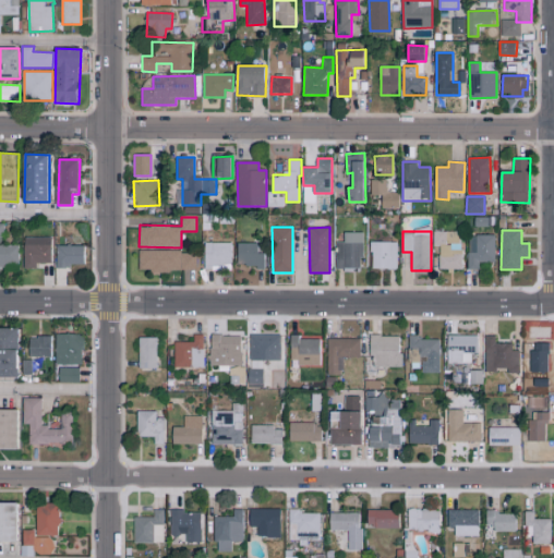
[(461,231),(434,232),(434,245),(440,245),(440,270),(462,269),(461,231)]
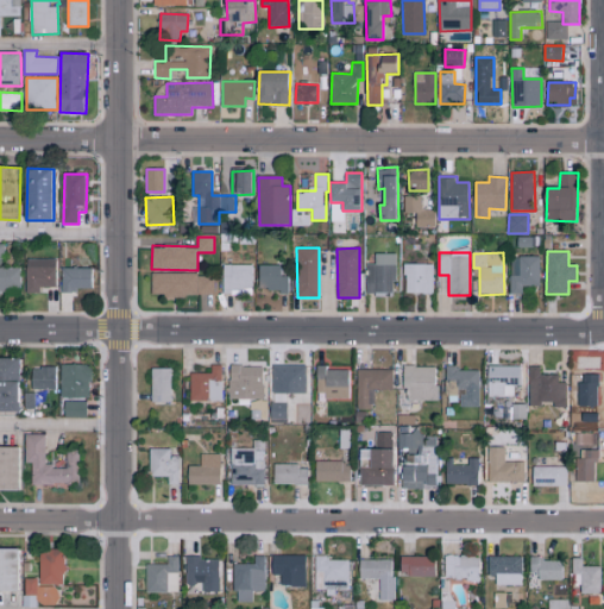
[(366,295),(396,295),(396,253),(376,253),(376,264),(367,264),(366,295)]
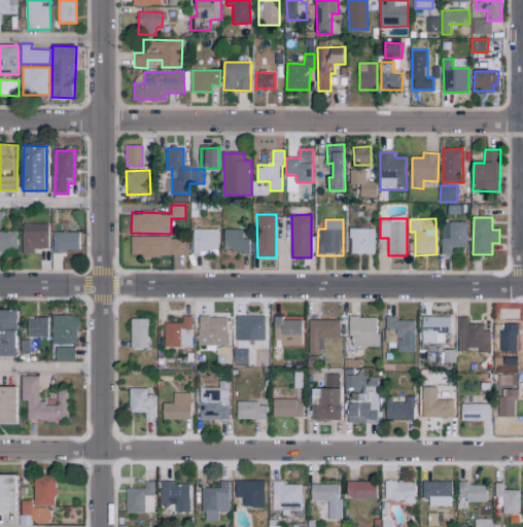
[(467,222),(443,222),(443,255),(453,255),(453,248),(467,248),(467,222)]
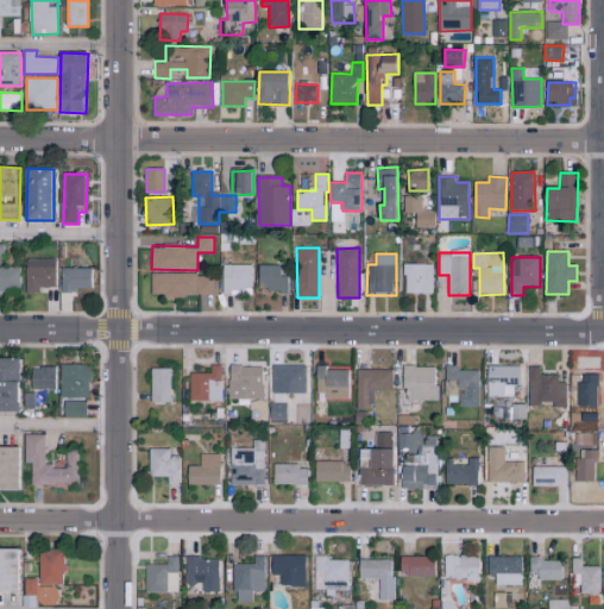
[(27,294),(41,294),(41,288),(57,287),(56,258),(26,259),(27,294)]
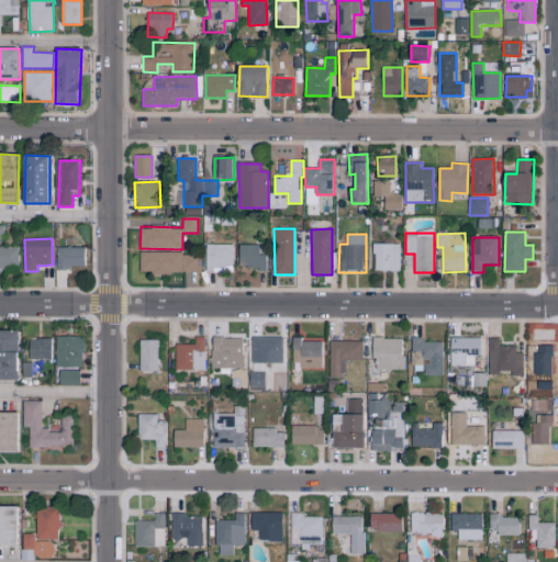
[(205,271),(233,272),(233,245),(207,244),(205,271)]
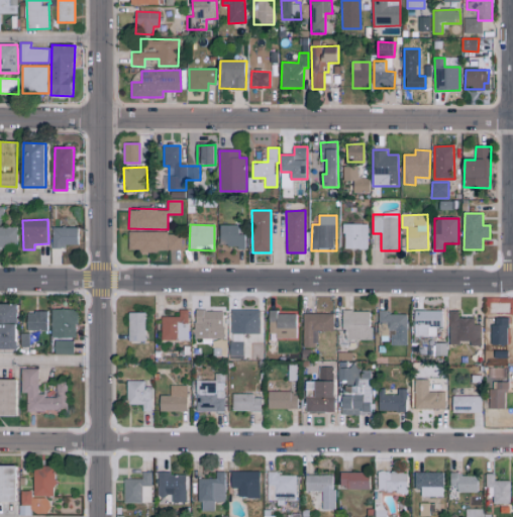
[(344,249),(369,248),(369,224),(344,224),(344,249)]
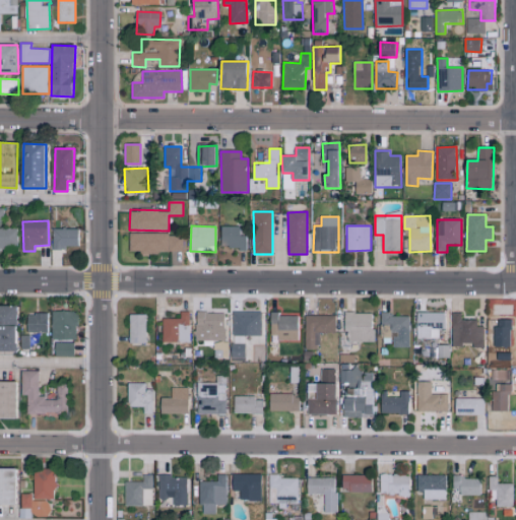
[(221,226),(221,249),(246,249),(246,236),(240,236),(240,226),(221,226)]
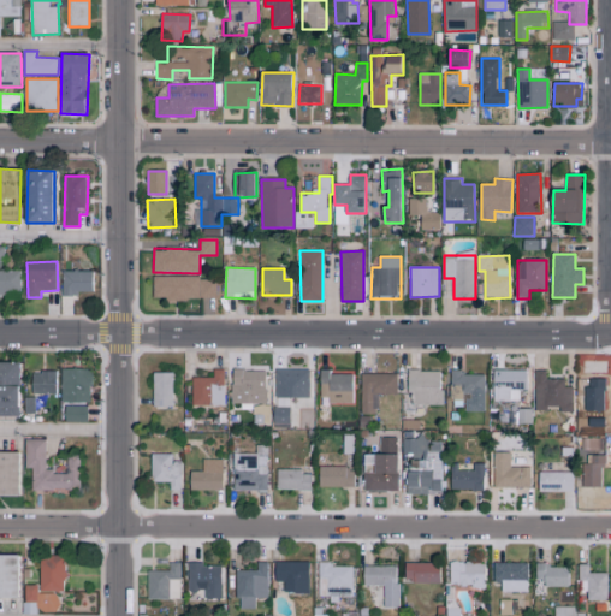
[(22,291),(22,271),(0,270),(0,296),(5,296),(5,291),(22,291)]
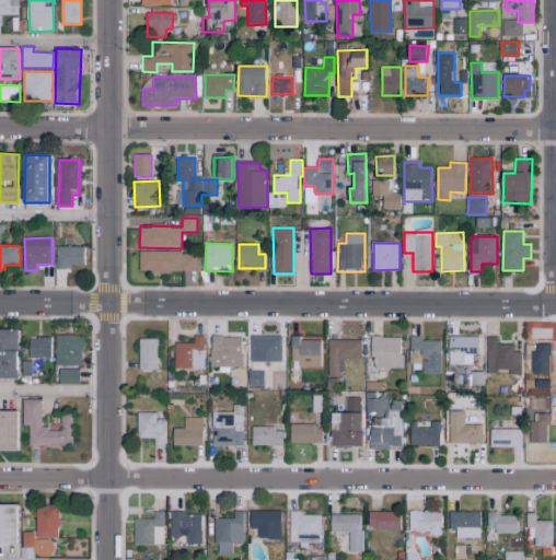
[(84,247),(58,246),(57,268),(84,268),(84,247)]
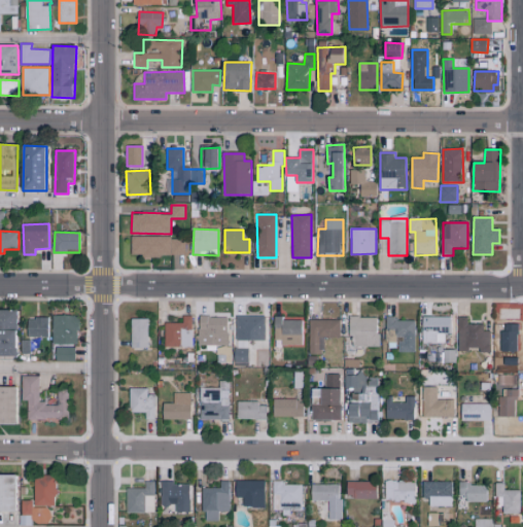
[(132,237),(132,256),(186,255),(185,237),(132,237)]
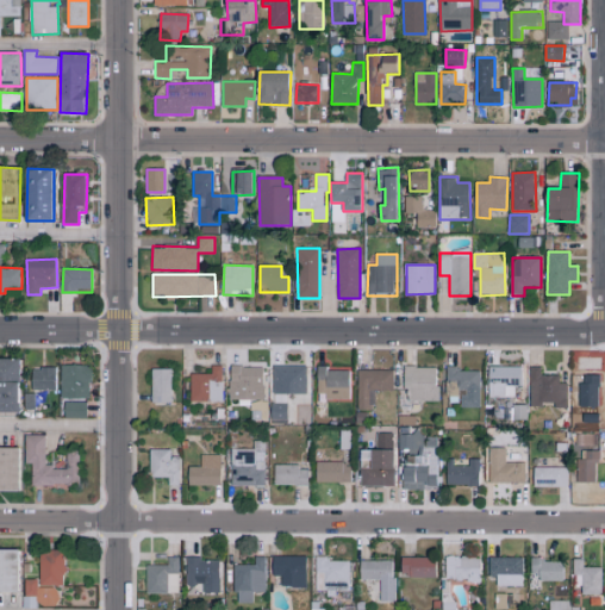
[(0,412),(19,412),(20,359),(0,359),(0,412)]
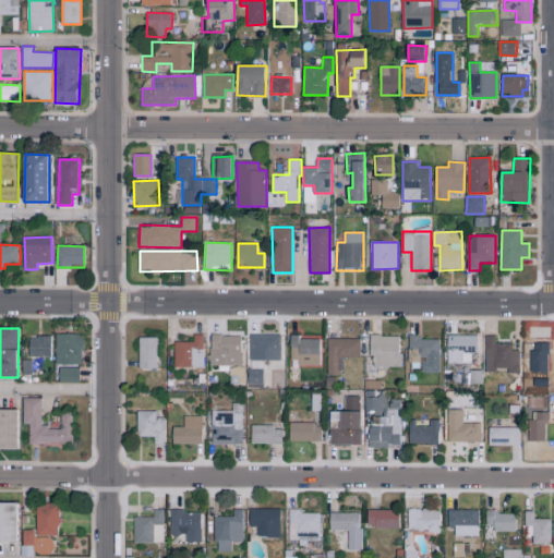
[(83,364),(83,334),(56,335),(57,365),(83,364)]
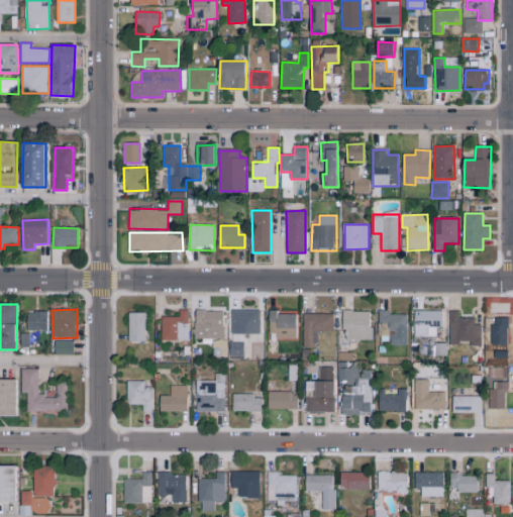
[(162,341),(189,340),(189,310),(180,310),(180,317),(162,317),(162,341)]
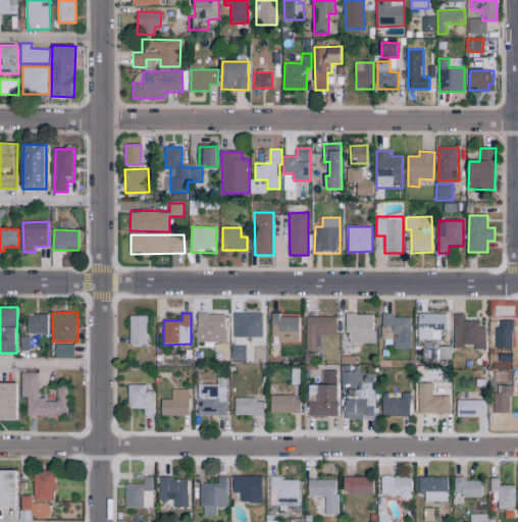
[(263,337),(262,313),(234,313),(234,359),(246,359),(246,337),(263,337)]
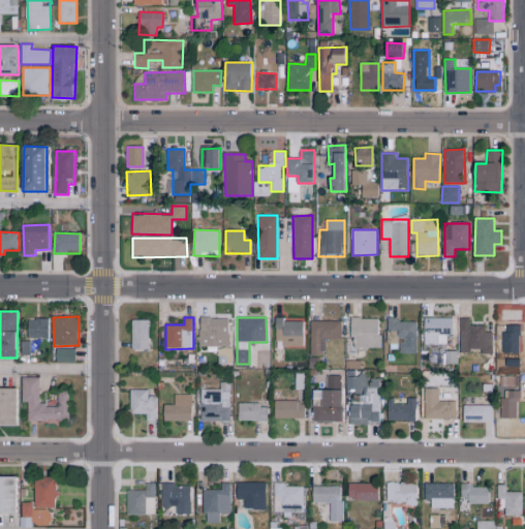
[(229,318),(199,318),(201,346),(229,345),(229,318)]
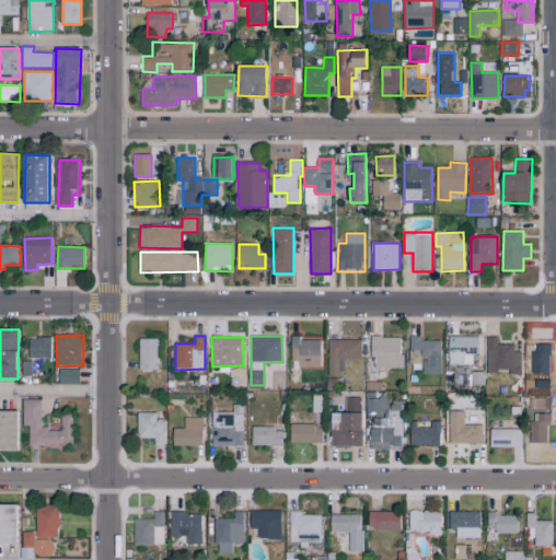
[(292,368),(322,368),(321,337),(291,338),(292,368)]
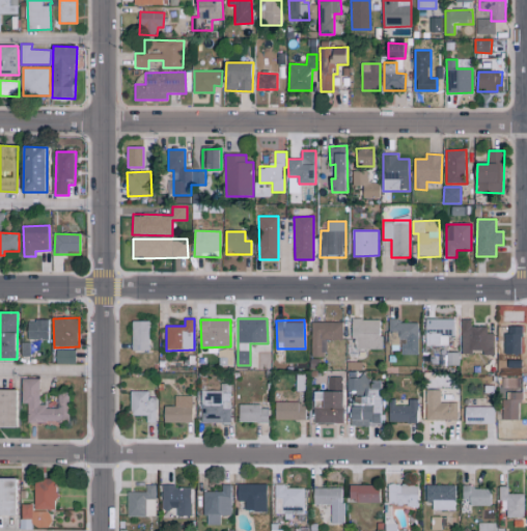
[(382,319),(354,319),(353,348),(381,350),(382,319)]
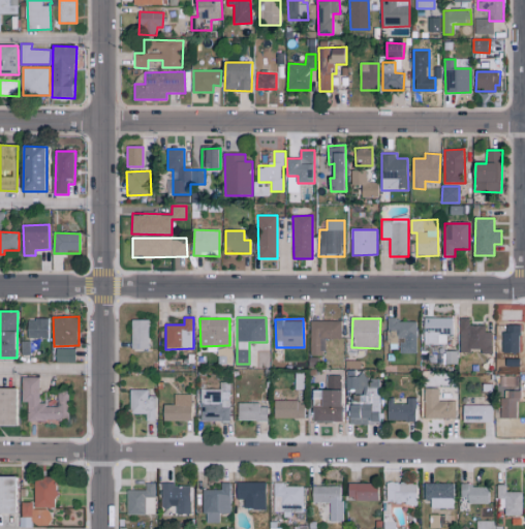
[(446,345),(446,335),(452,335),(453,318),(425,318),(425,335),(432,335),(432,344),(446,345)]
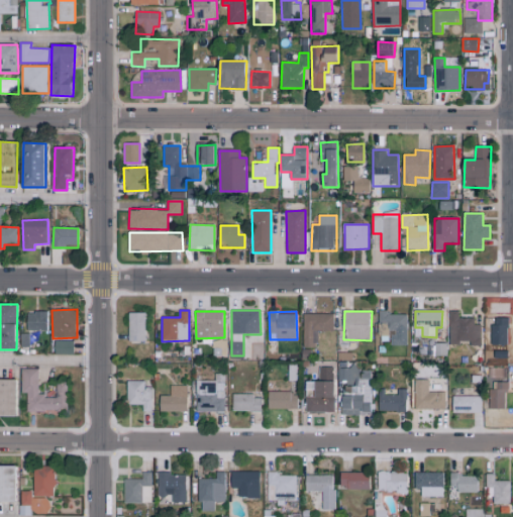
[(449,343),(471,343),(471,345),(482,345),(482,325),(475,325),(475,318),(458,318),(458,311),(449,311),(449,343)]
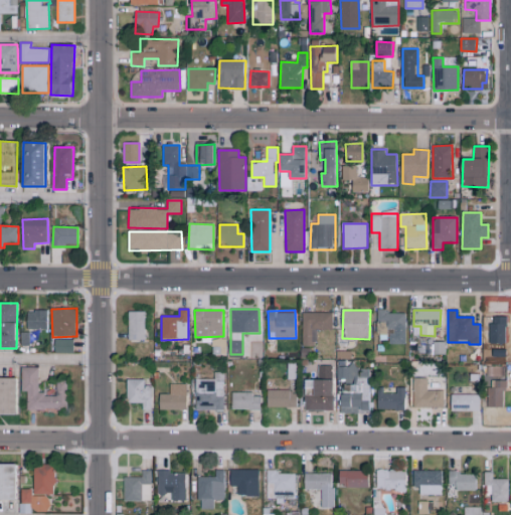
[(47,330),(47,311),(27,311),(27,329),(47,330)]
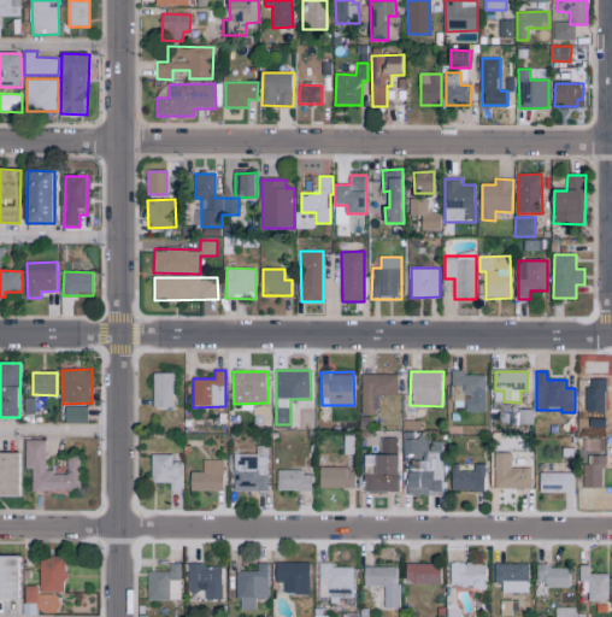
[(154,407),(174,407),(174,374),(154,374),(154,407)]
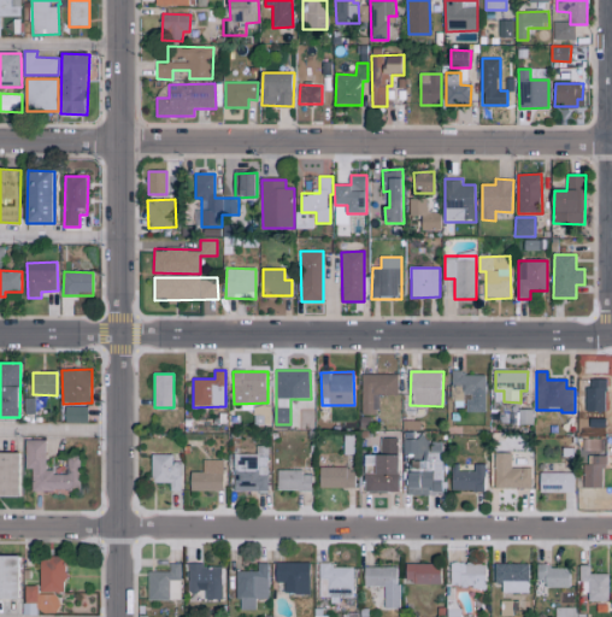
[(363,374),(362,415),(380,415),(380,395),(398,397),(399,375),(363,374)]
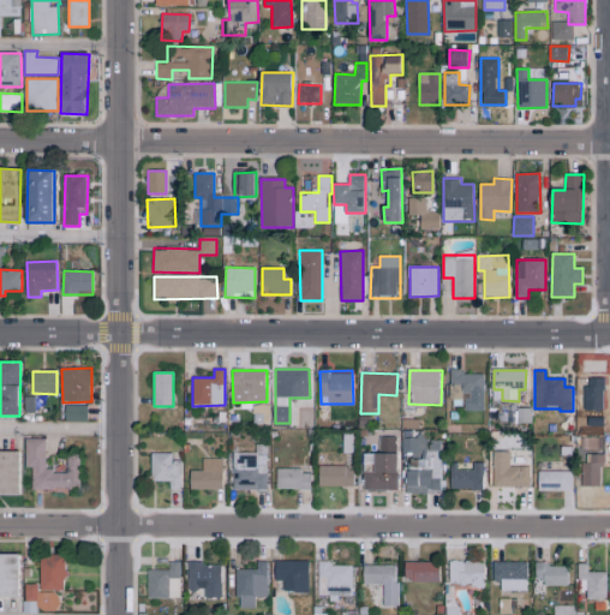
[(449,401),(464,402),(464,411),(484,411),(484,372),(450,372),(449,401)]
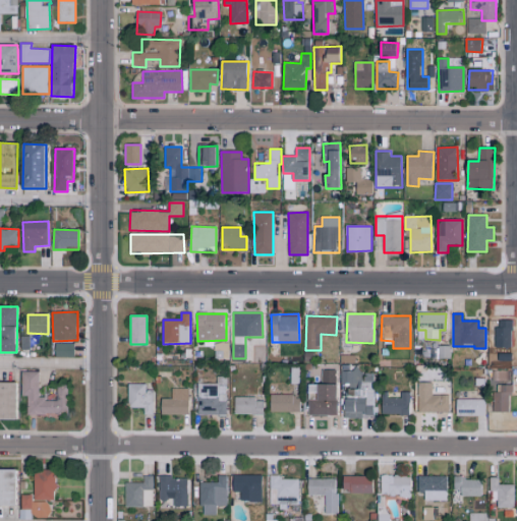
[(496,347),(512,348),(512,321),(497,321),(496,347)]
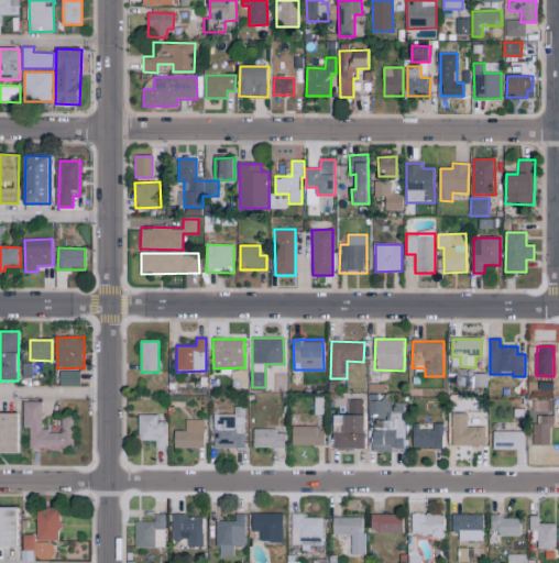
[(80,372),(61,371),(59,385),(80,386),(80,372)]
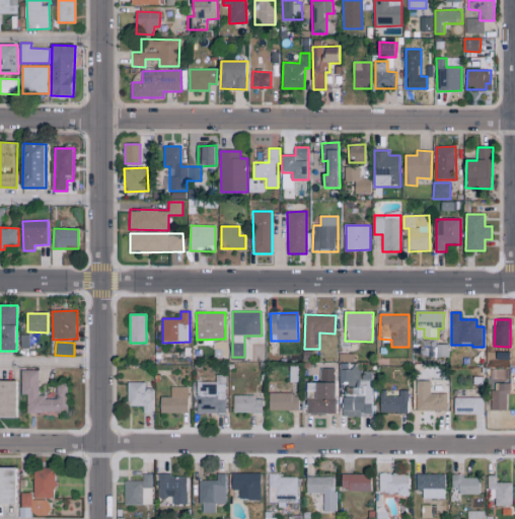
[(335,369),(321,368),(320,382),(335,383),(335,369)]
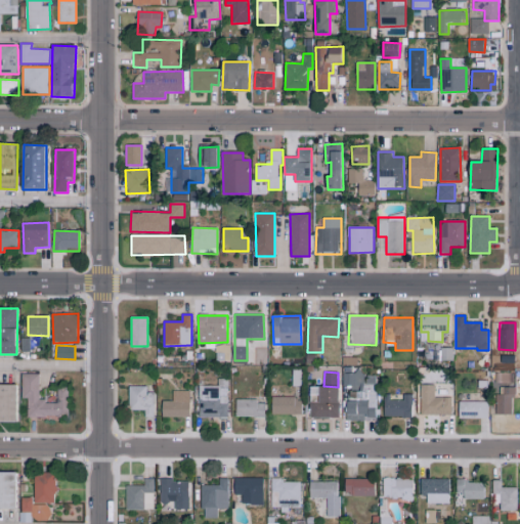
[(39,374),(23,374),(23,399),(28,399),(28,418),(69,418),(69,388),(57,388),(57,401),(39,401),(39,374)]
